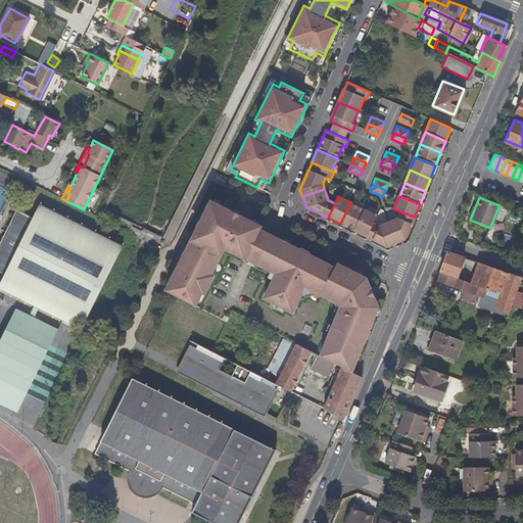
[(340,224),(352,230),(364,208),(350,202),(340,224)]
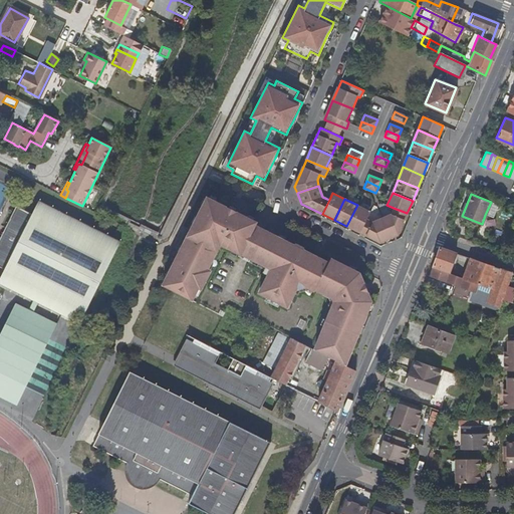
[(117,241),(36,200),(30,212),(14,204),(0,231),(0,268),(1,269),(0,272),(0,284),(76,323),(117,241)]
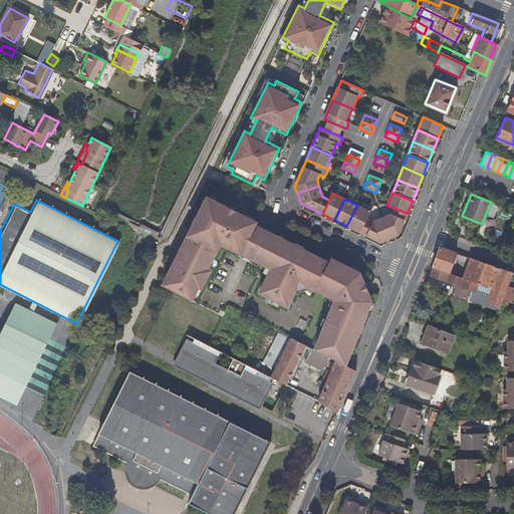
[(208,200),(165,285),(190,298),(195,287),(198,288),(207,270),(204,269),(214,249),(210,247),(213,241),(238,253),(238,252),(270,267),(258,292),(286,306),(295,287),(304,285),(314,289),(315,285),(327,263),(254,226),(255,223),(208,200)]
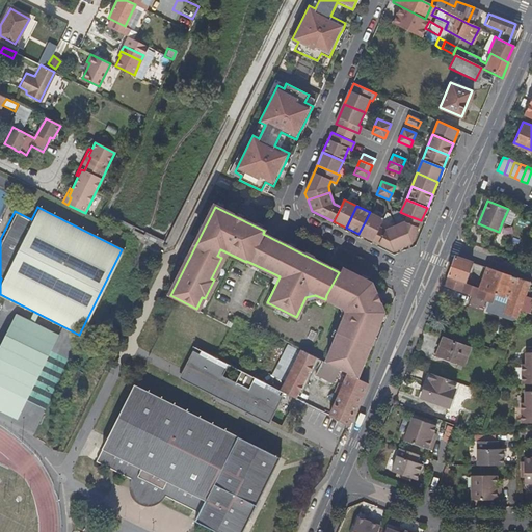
[(508,209),(502,222),(510,225),(515,212),(508,209)]
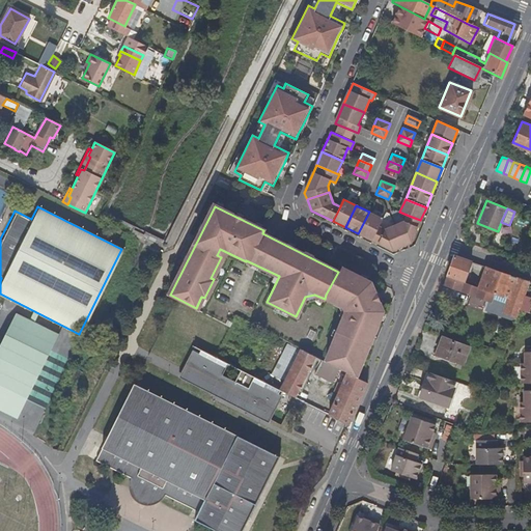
[(358,233),(371,240),(379,225),(382,219),(369,212),(358,233)]
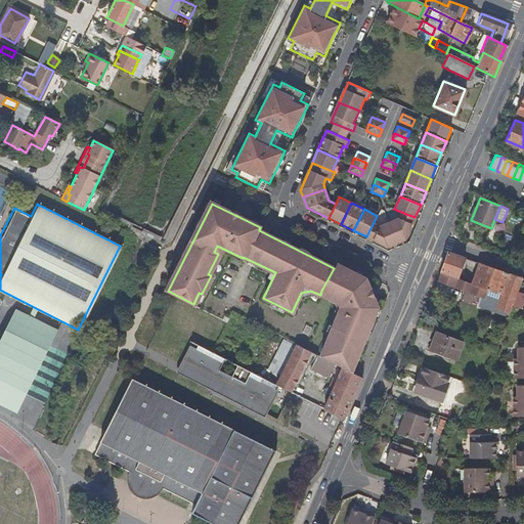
[(389,222),(397,243),(406,239),(415,217),(401,212),(399,218),(389,222)]
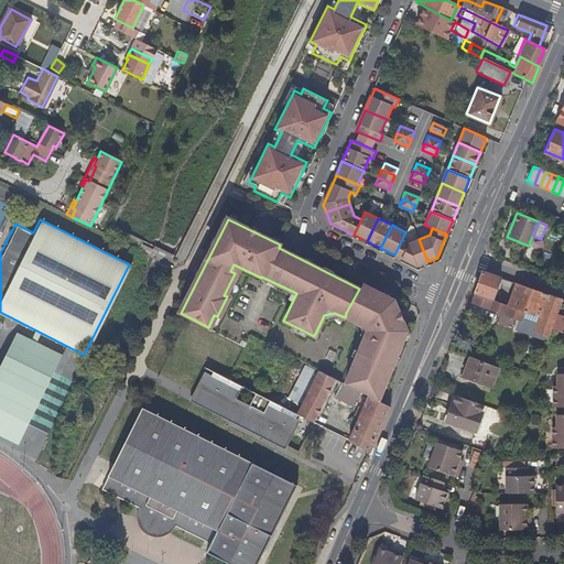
[(418,266),(427,261),(419,239),(409,243),(402,239),(394,255),(418,266)]
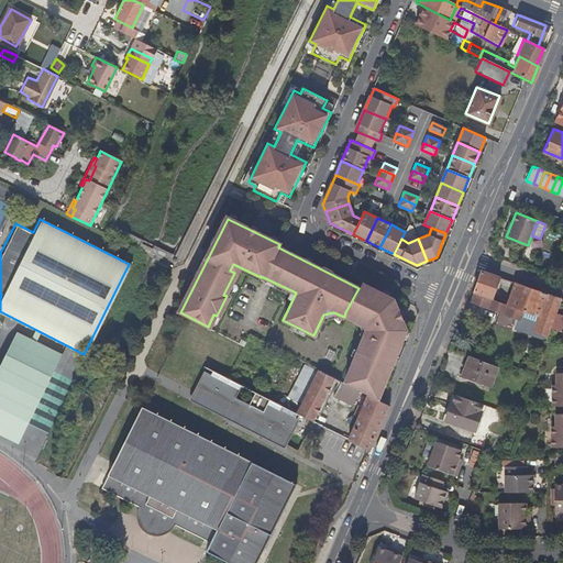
[(496,277),(477,271),(471,290),(489,296),(496,277)]
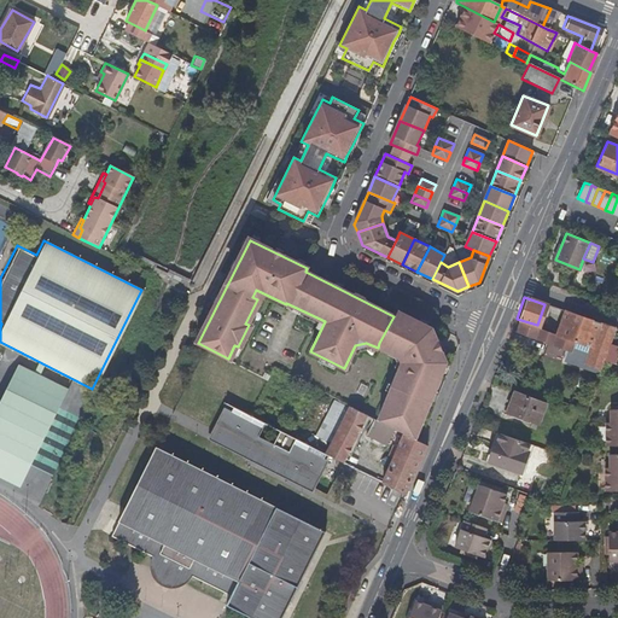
[(544,350),(547,351),(561,356),(563,351),(565,347),(567,348),(566,353),(564,357),(601,369),(604,361),(614,328),(561,309),(554,331),(551,343),(547,342),(544,350)]
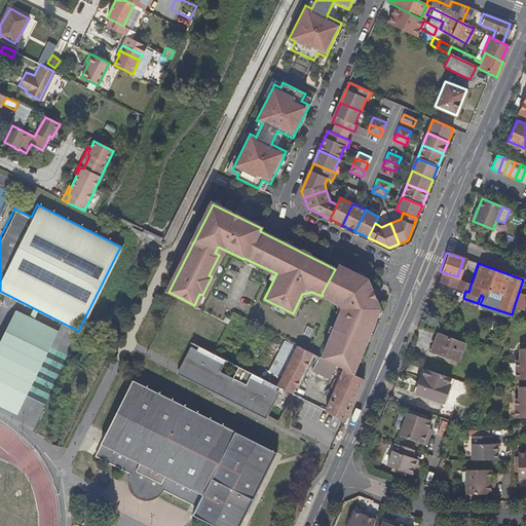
[(343,368),(348,371),(352,362),(355,364),(378,308),(366,279),(337,266),(335,269),(323,292),(339,300),(341,306),(321,358),(336,365),(343,368)]
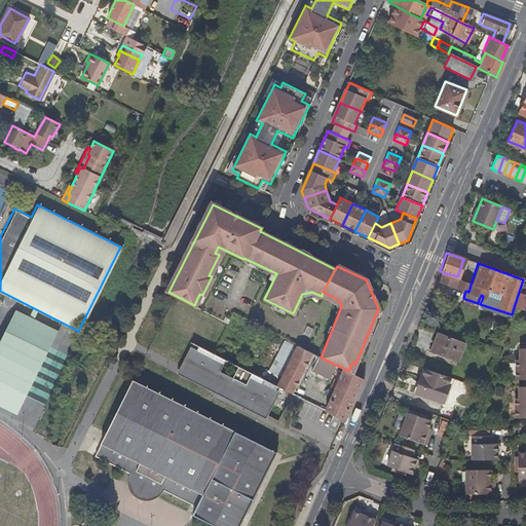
[(440,271),(437,282),(465,291),(468,292),(472,282),(457,276),(440,271)]
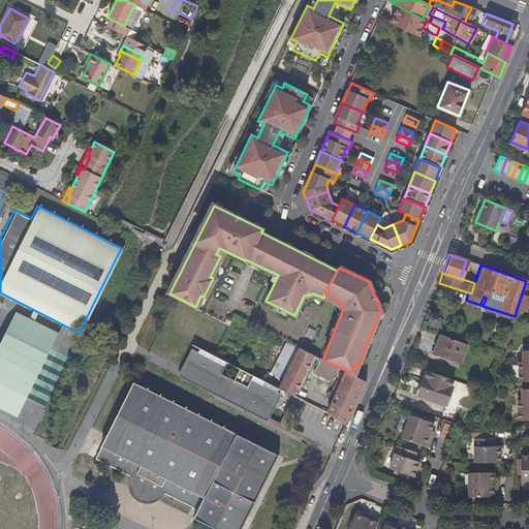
[(528,281),(526,281),(517,309),(518,310),(528,312),(528,281)]
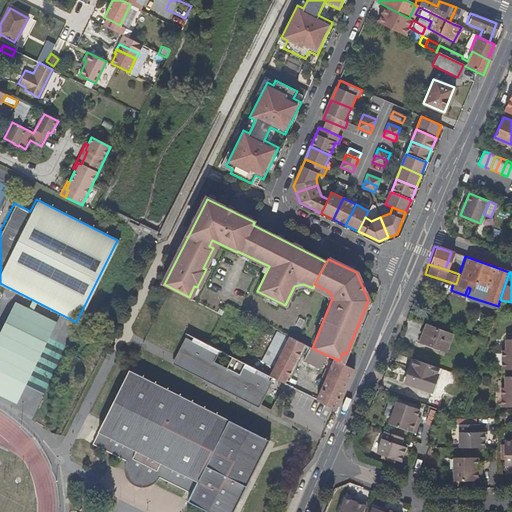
[(12,302),(0,327),(0,396),(13,403),(53,323),(12,302)]
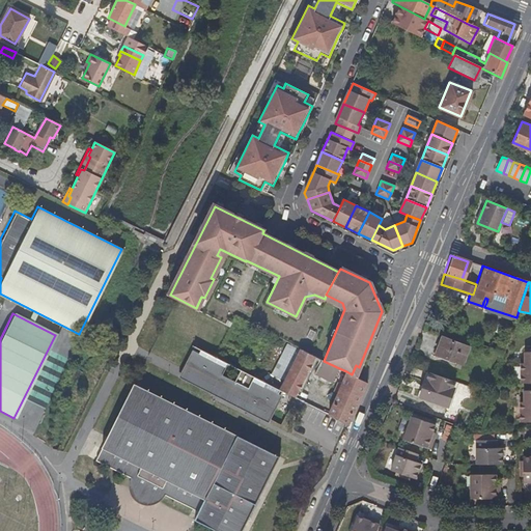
[(470,344),(444,336),(438,353),(465,362),(470,344)]
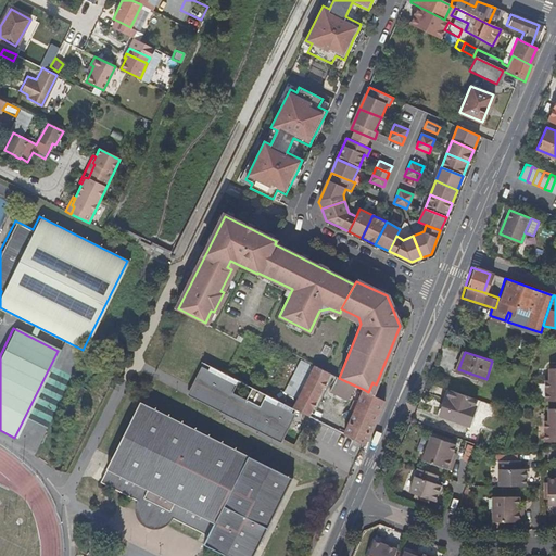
[(295,399),(313,366),(299,359),(282,392),(295,399)]
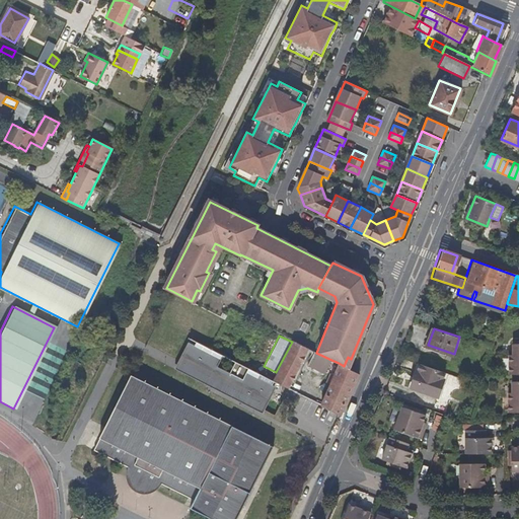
[(173,368),(262,414),(277,383),(273,381),(260,408),(221,388),(223,383),(183,364),(195,342),(189,339),(173,368)]
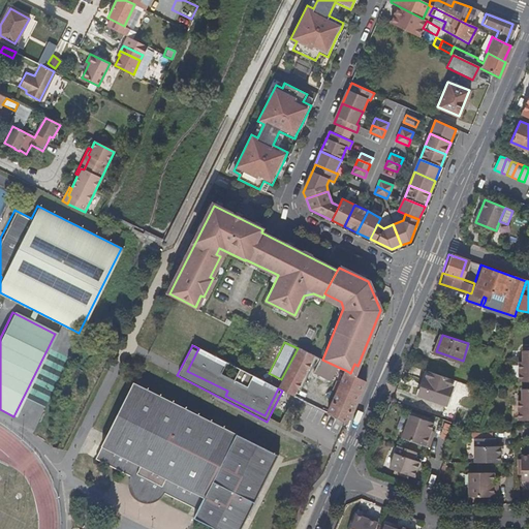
[(293,397),(308,368),(313,358),(314,354),(298,347),(298,348),(281,379),(277,387),(291,396),(293,397)]
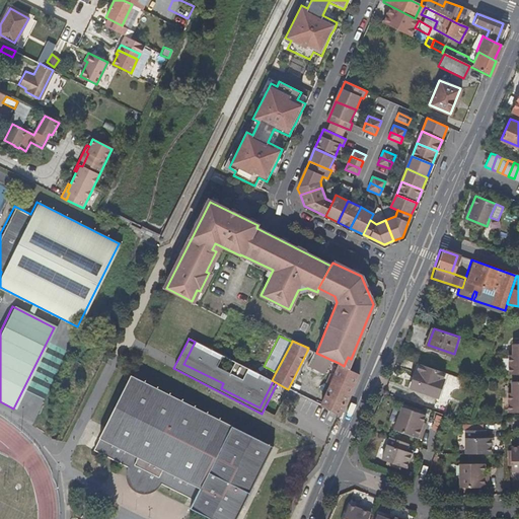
[(273,381),(195,342),(183,364),(223,383),(221,388),(260,408),(273,381)]
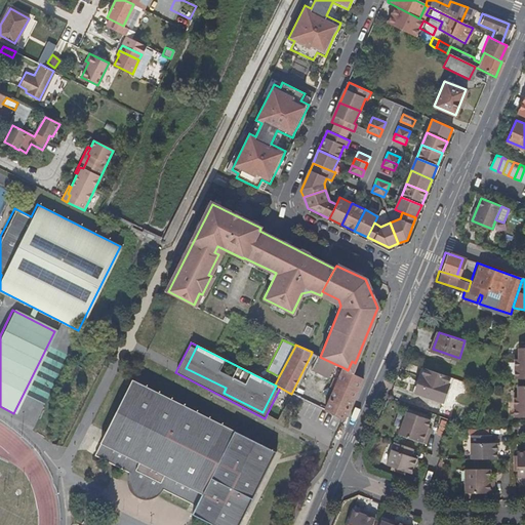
[(516,379),(524,378),(524,348),(520,349),(519,359),(517,359),(516,379)]
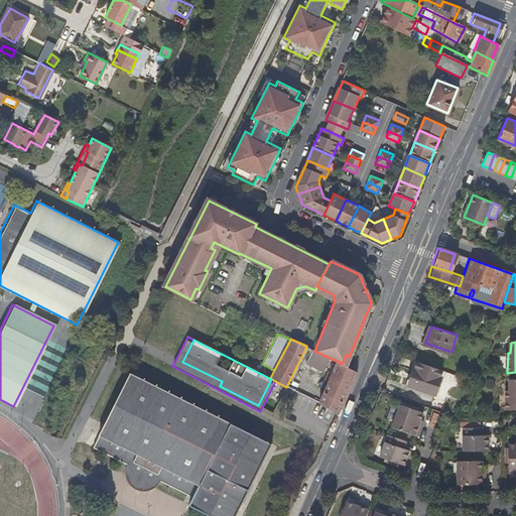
[(330,358),(314,351),(312,349),(310,352),(305,361),(324,370),(330,358)]
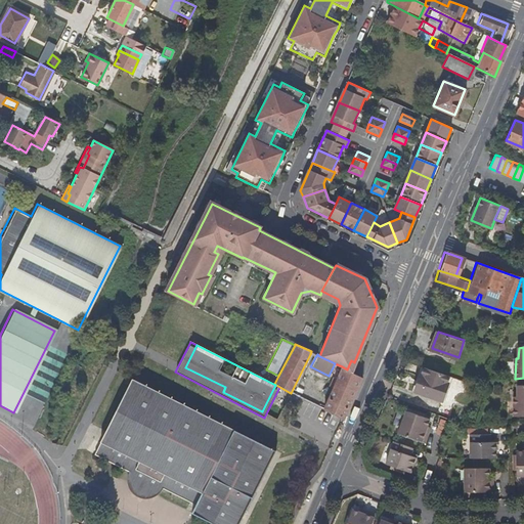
[(343,420),(362,377),(355,374),(347,369),(342,366),(336,379),(333,377),(329,386),(332,388),(322,408),(343,420)]
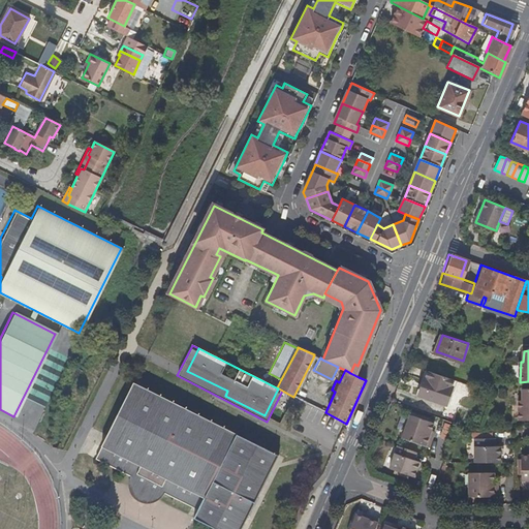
[(453,379),(428,371),(421,395),(444,403),(453,379)]
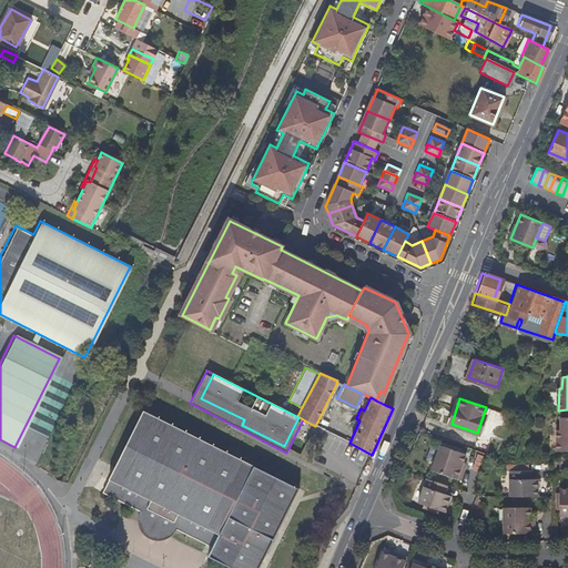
[(104,493),(120,500),(161,418),(144,411),(104,493)]
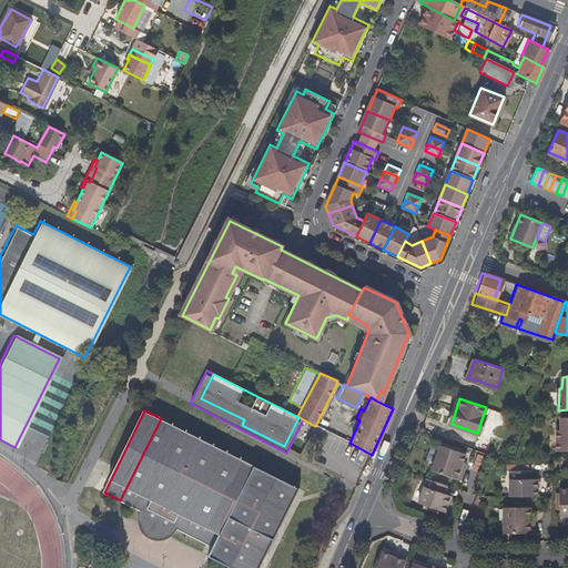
[(567,417),(563,418),(563,430),(558,430),(558,450),(567,450),(567,417)]
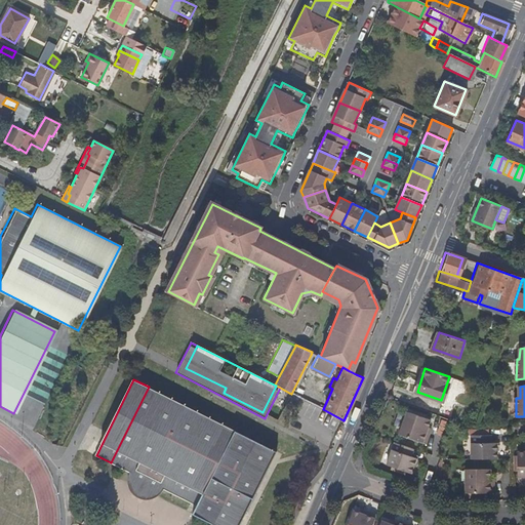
[(149,387),(111,462),(131,473),(129,479),(129,485),(132,489),(136,494),(143,497),(148,498),(153,497),(159,494),(163,489),(197,506),(193,514),(215,524),(240,524),(277,451),(149,387)]
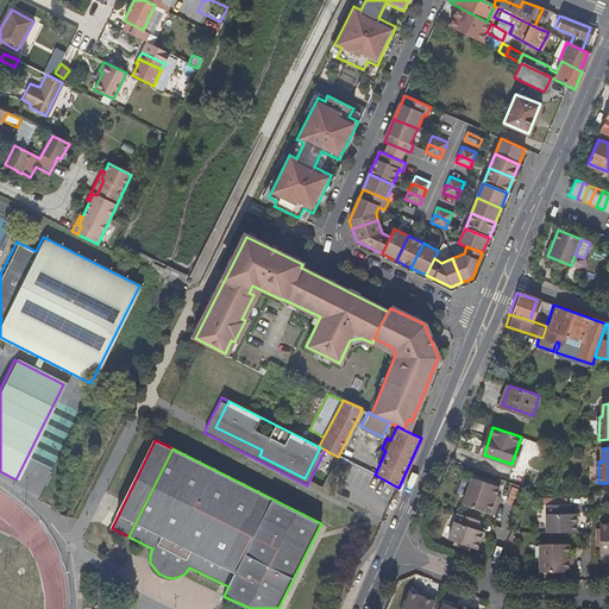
[(500,488),(471,479),(463,504),(495,516),(498,503),(495,501),(500,488)]
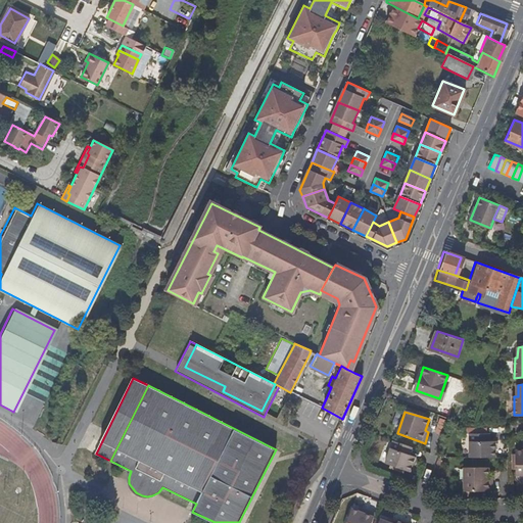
[(471,433),(471,458),(496,458),(496,440),(490,440),(490,433),(471,433)]
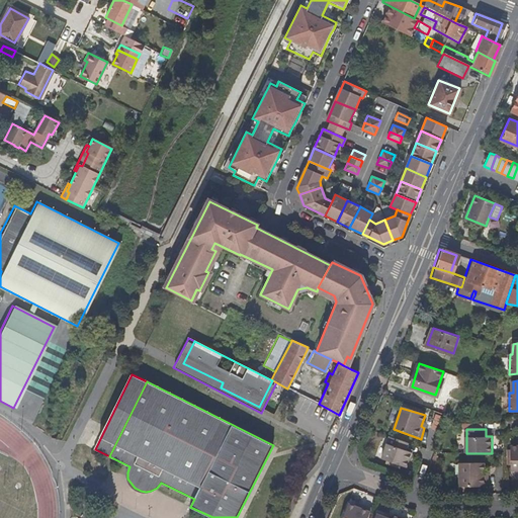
[(405,450),(408,443),(390,437),(381,459),(406,467),(411,452),(405,450)]
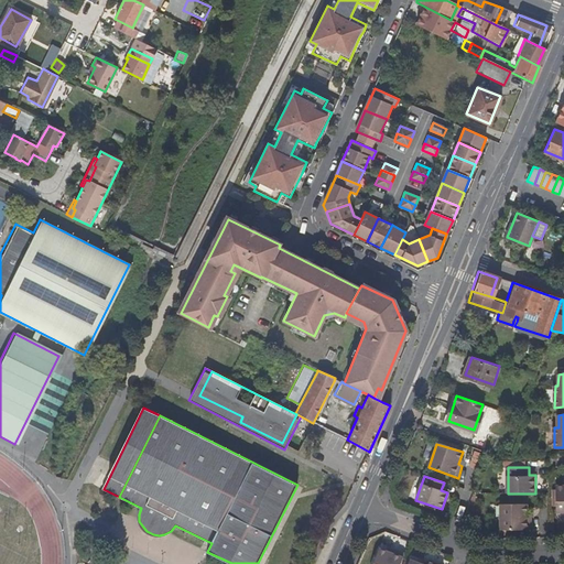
[(502,529),(532,529),(532,516),(528,516),(529,503),(502,503),(502,529)]
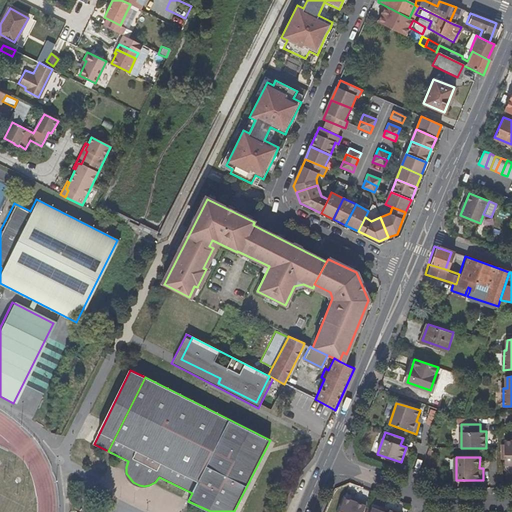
[(362,511),(367,502),(356,498),(354,502),(344,498),(338,511),(362,511)]
